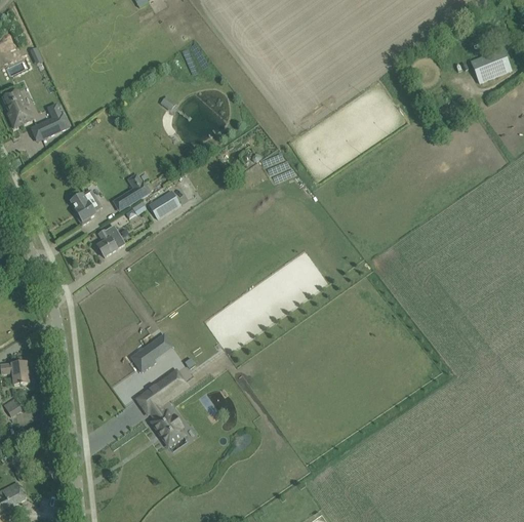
[(38,46),(31,49),(37,63),(44,58),(38,46)]
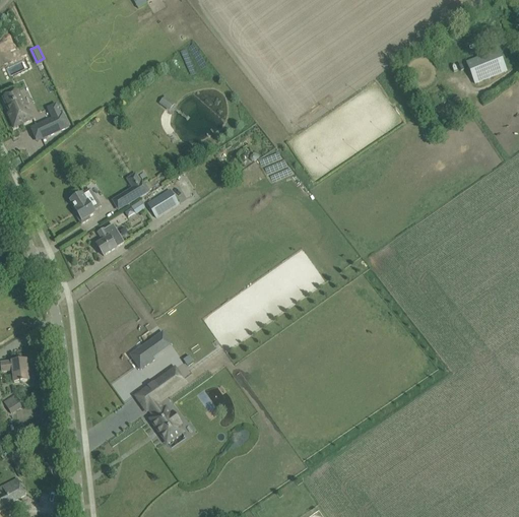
[(497,48),(492,50),(466,61),(475,82),(505,69),(497,48)]
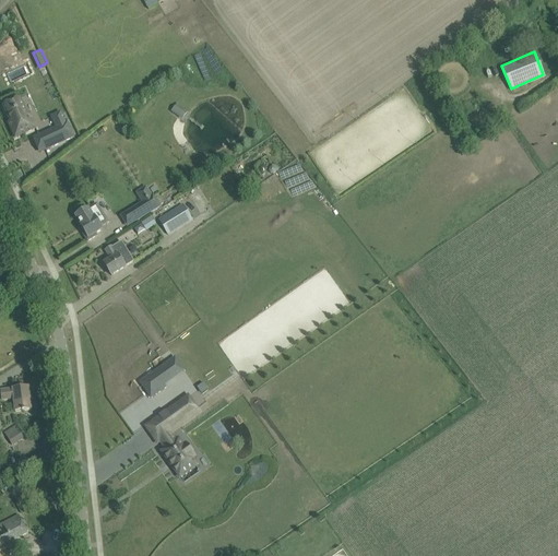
[(8,121),(14,135),(35,127),(30,114),(28,114),(20,96),(2,104),(10,121),(8,121)]
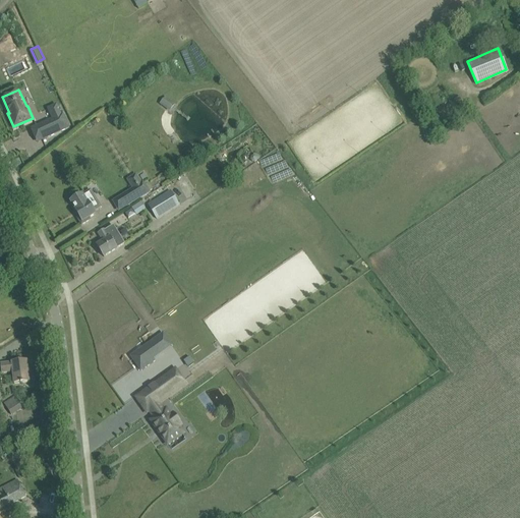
[(166,94),(161,101),(170,107),(175,101),(166,94)]
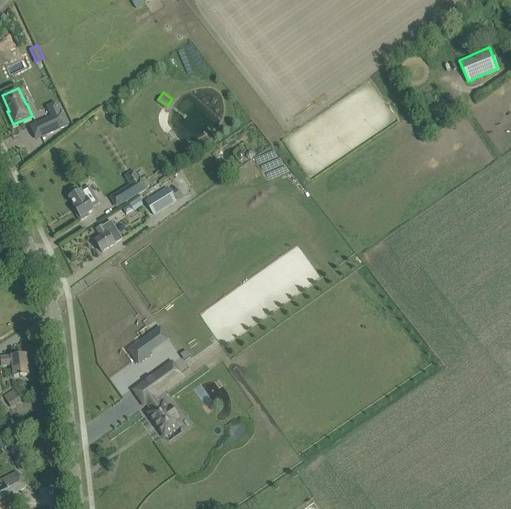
[(51,114),(39,119),(39,120),(45,133),(46,133),(67,123),(61,110),(59,110),(51,114)]
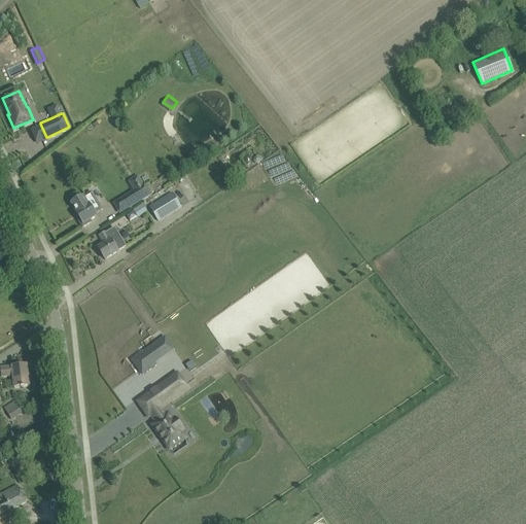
[(143,182),(137,173),(127,179),(133,188),(112,201),(119,212),(150,193),(144,181),(143,182)]
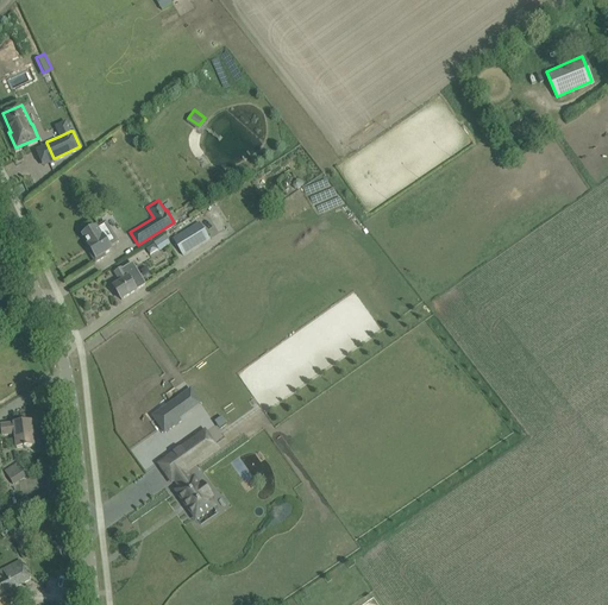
[(113,232),(105,220),(96,225),(95,224),(82,232),(88,243),(87,243),(91,249),(89,250),(94,259),(104,253),(104,252),(111,247),(110,244),(116,239),(112,233),(113,232)]
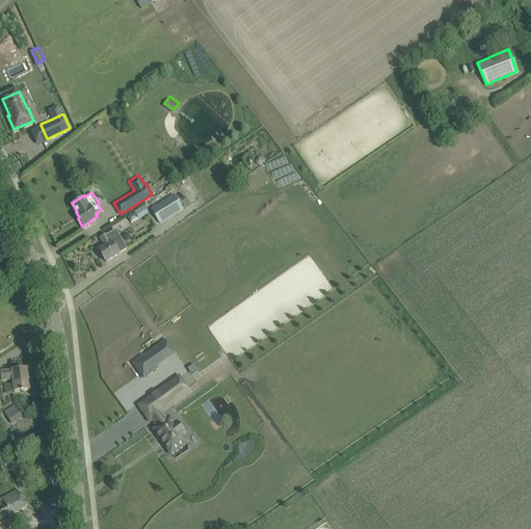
[(159,220),(182,207),(174,192),(151,207),(159,220)]
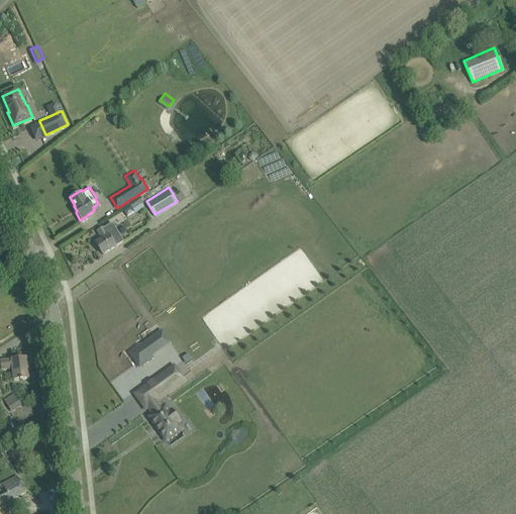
[(135,210),(144,204),(140,197),(130,203),(135,210)]
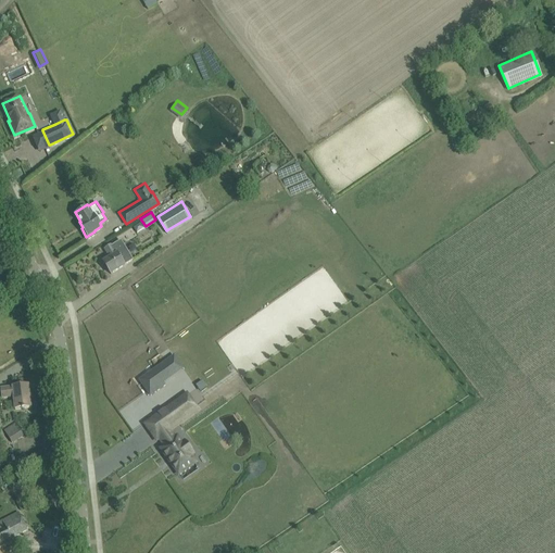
[(110,244),(105,248),(110,255),(102,260),(110,272),(133,258),(121,237),(110,243),(110,244)]
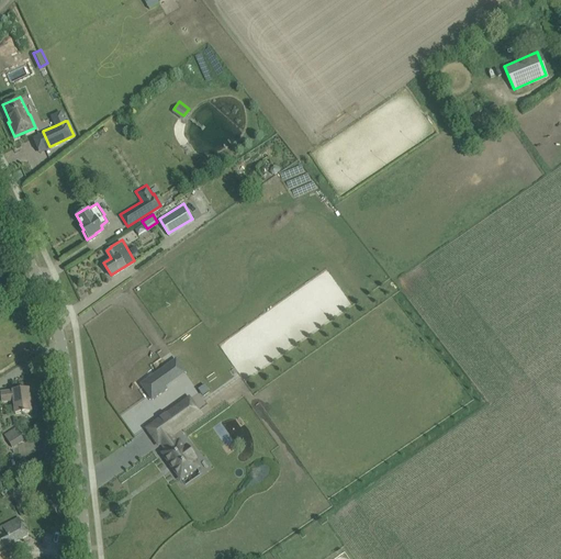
[(155,371),(141,382),(152,397),(166,386),(155,371)]
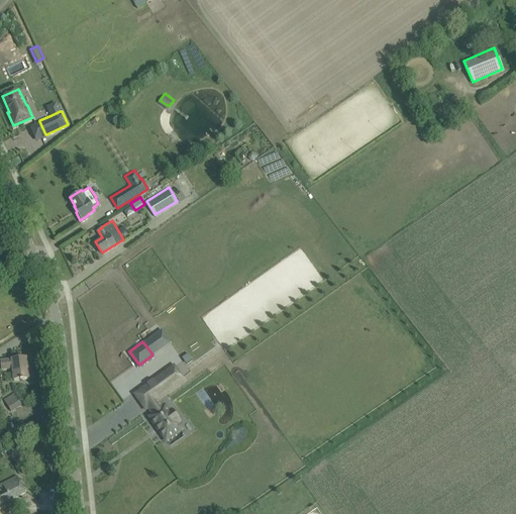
[(188,351),(182,355),(186,362),(192,357),(188,351)]
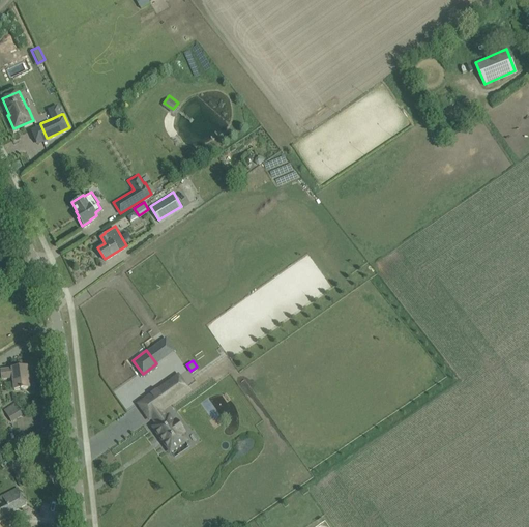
[(26,364),(16,366),(11,367),(0,369),(1,376),(12,375),(13,387),(21,387),(22,387),(22,386),(29,386),(28,376),(27,377),(26,364)]
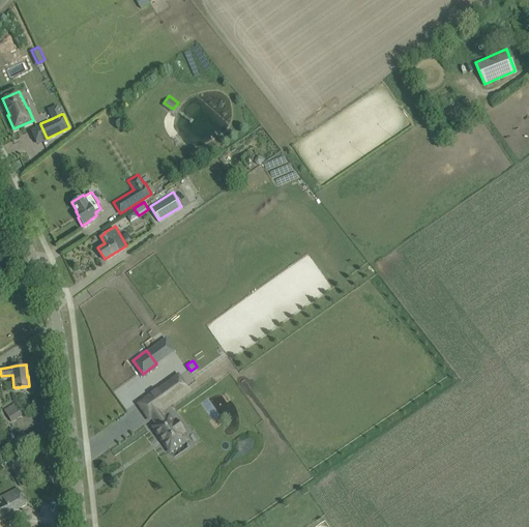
[(178,373),(138,402),(148,417),(151,415),(156,422),(153,426),(170,449),(185,438),(180,431),(182,429),(176,419),(173,421),(168,414),(167,415),(158,403),(165,398),(169,404),(189,389),(178,373)]
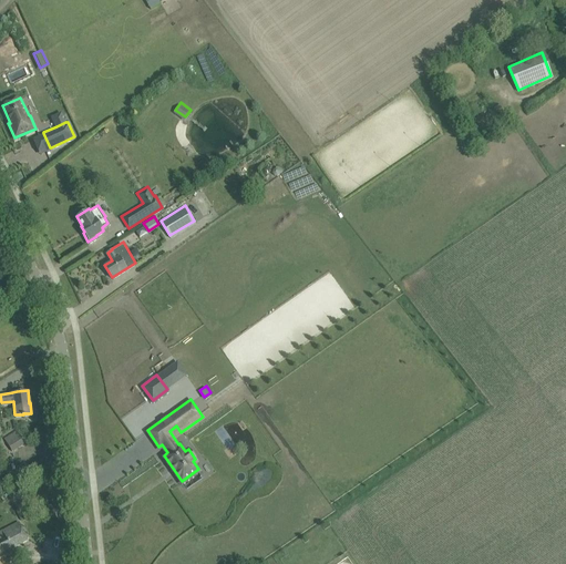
[(16,428),(3,436),(12,449),(24,441),(16,428)]
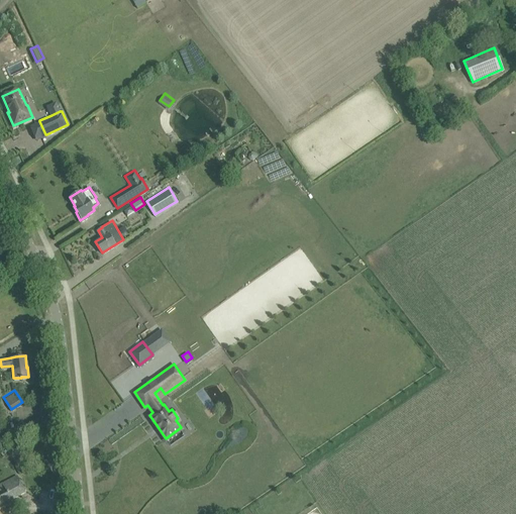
[(16,474),(8,479),(0,483),(0,507),(12,501),(10,498),(25,490),(16,474)]
